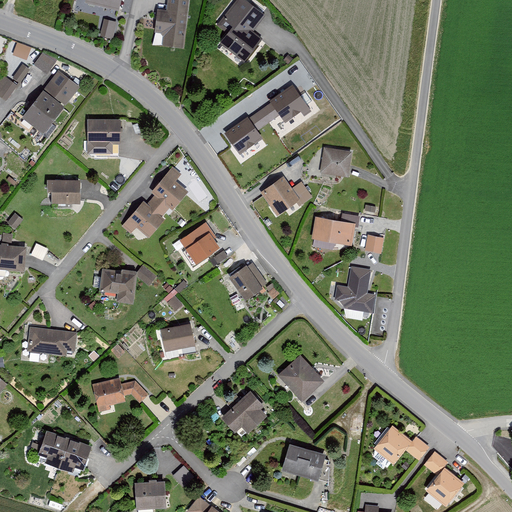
[(157,8),(155,32),(164,33),(162,44),(184,47),(189,0),(167,0),(167,9),(157,8)]
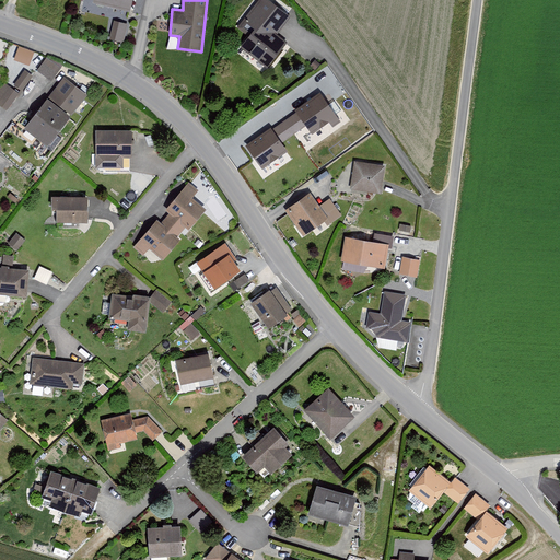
[(268,67),(289,42),(278,33),(291,15),(270,0),(258,0),(237,27),(248,36),(241,46),(268,67)]
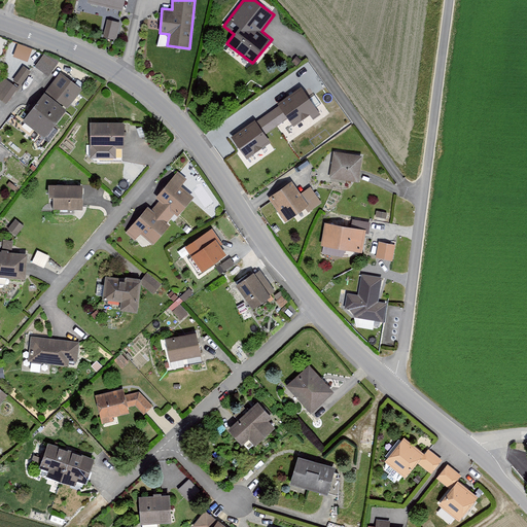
[(108,19),(103,35),(116,39),(121,22),(108,19)]
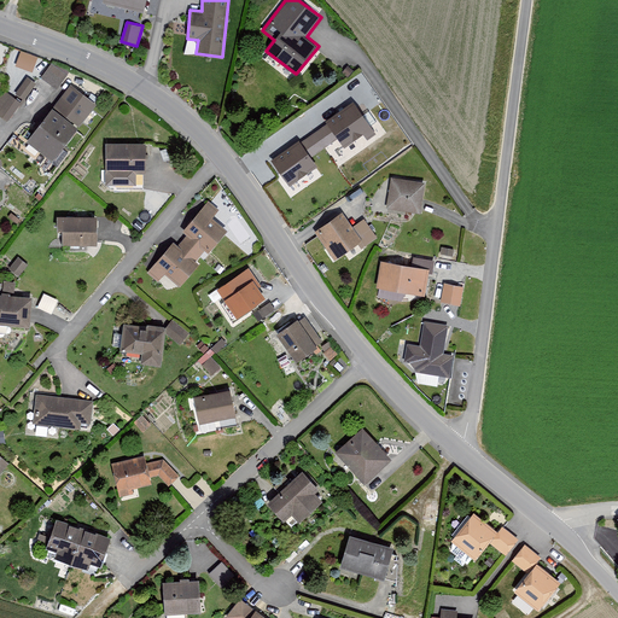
[(34,71),(40,57),(23,50),(17,64),(34,71)]
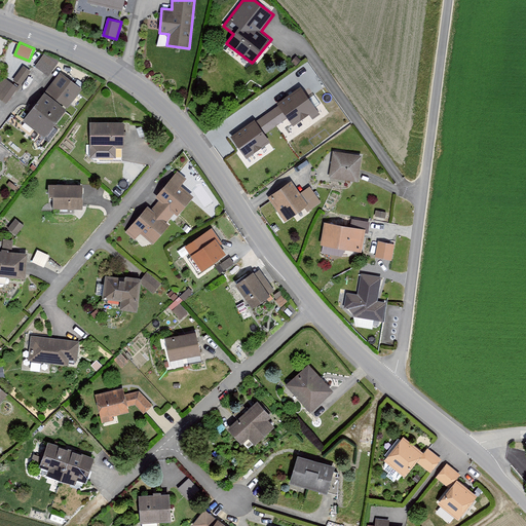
[(44,53),(35,66),(48,75),(58,63),(44,53)]
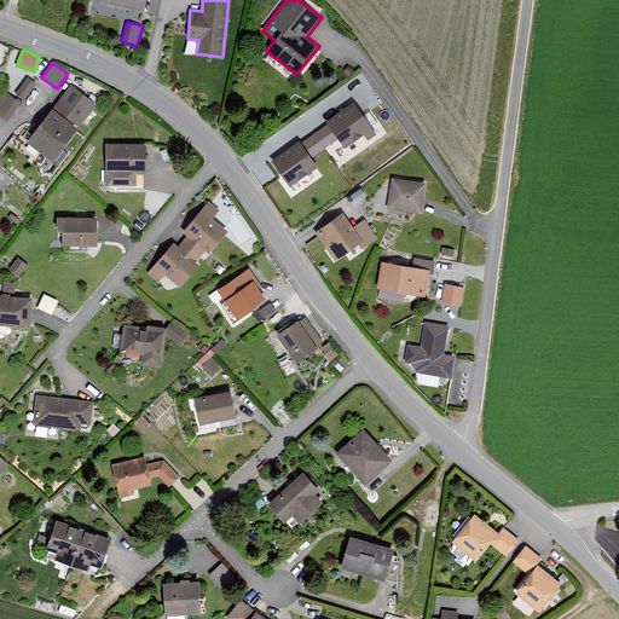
[(27,76),(15,94),(24,100),(36,82),(27,76)]
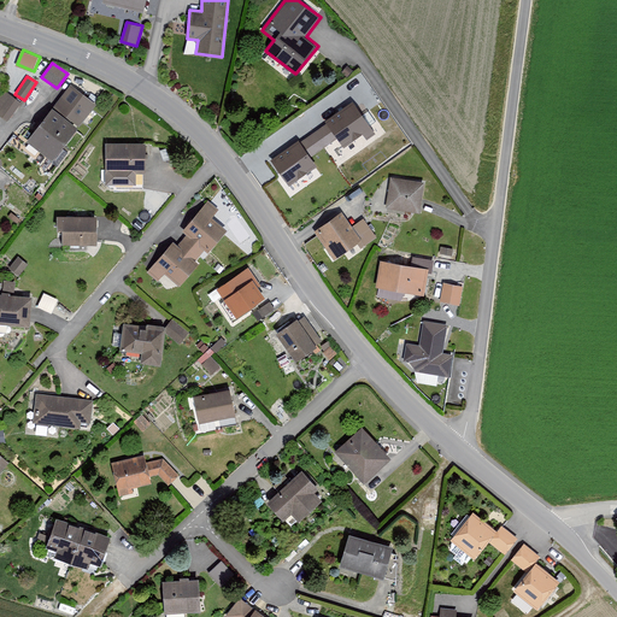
[(71,84),(54,106),(80,125),(97,104),(71,84)]
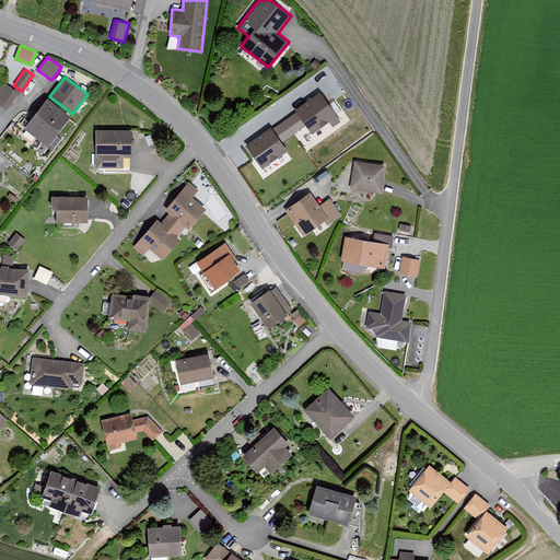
[(3,82),(0,86),(0,104),(7,109),(19,92),(3,82)]
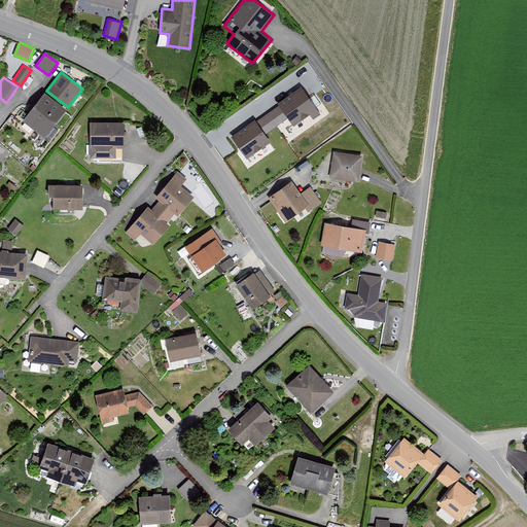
[(318,111),(300,85),(276,102),(279,107),(287,119),(293,128),(318,111)]
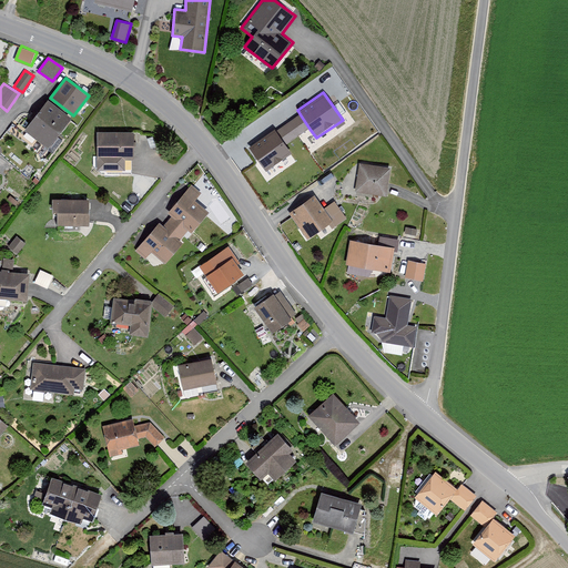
[(72,117),(48,98),(24,130),(49,148),(72,117)]
